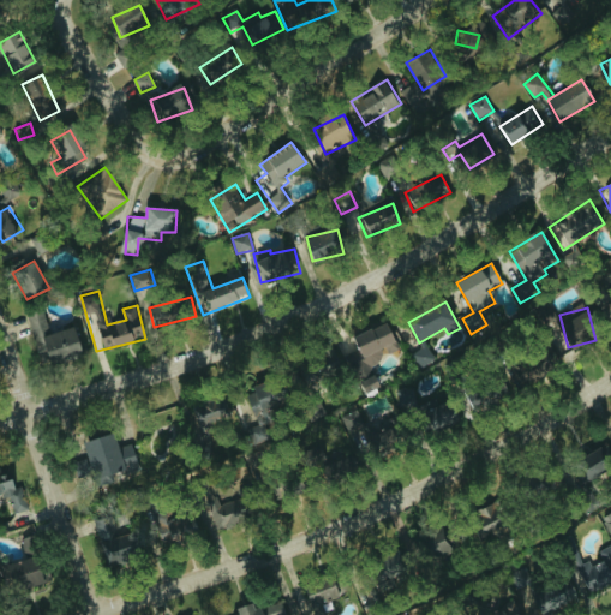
[(75,328),(51,334),(45,311),(28,316),(42,366),(82,354),(75,328)]
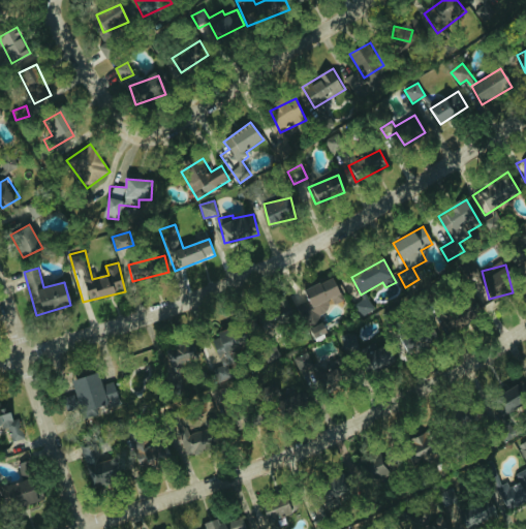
[(344,302),(334,278),(304,290),(309,302),(303,304),(310,319),(334,309),(333,306),(344,302)]
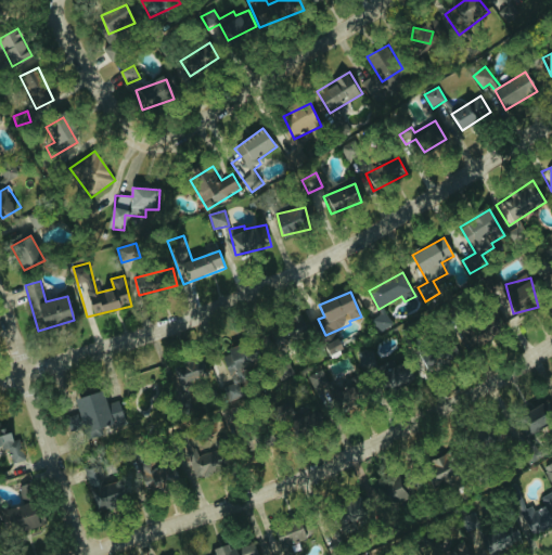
[(490,336),(477,318),(458,330),(471,349),(490,336)]
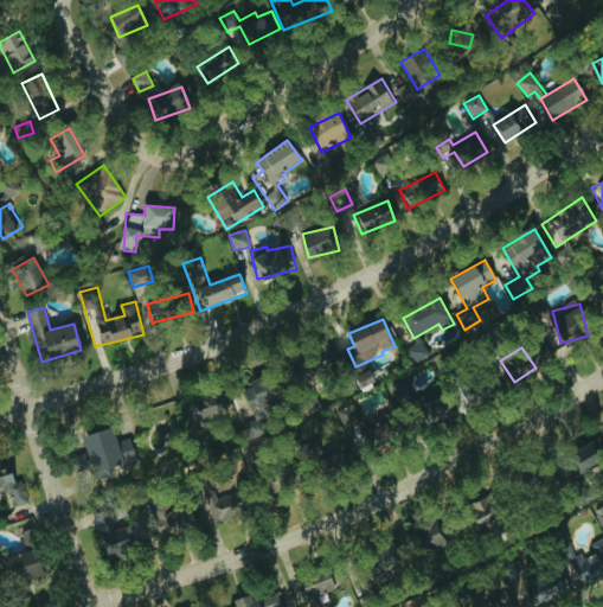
[(289,360),(293,382),(337,375),(334,353),(289,360)]
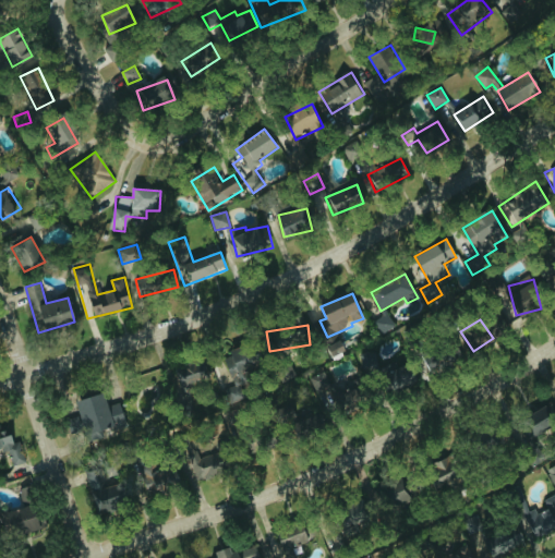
[(465,356),(455,343),(447,350),(443,346),(420,363),(427,373),(430,371),(436,378),(465,356)]
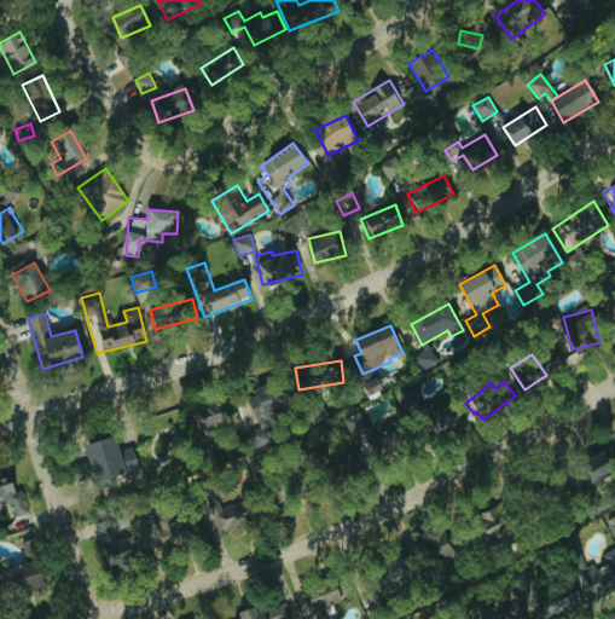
[(261,427),(251,432),(257,447),(273,443),(267,427),(280,422),(277,411),(291,405),(283,383),(249,397),(261,427)]
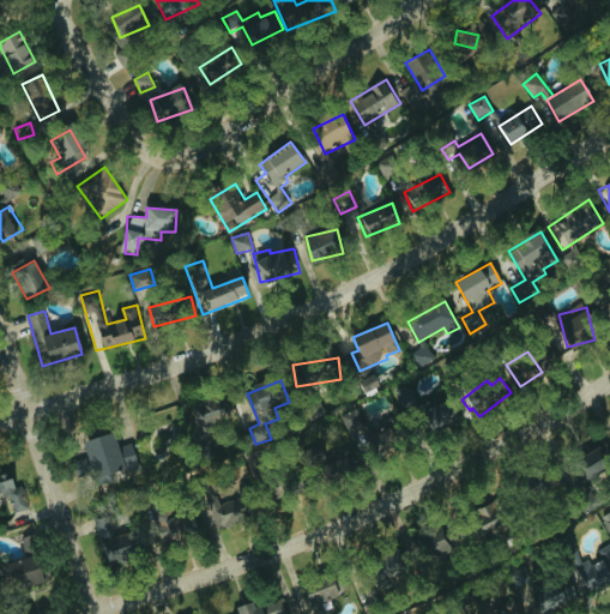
[(397,391),(399,411),(415,409),(416,420),(429,417),(428,405),(417,407),(414,387),(397,391)]
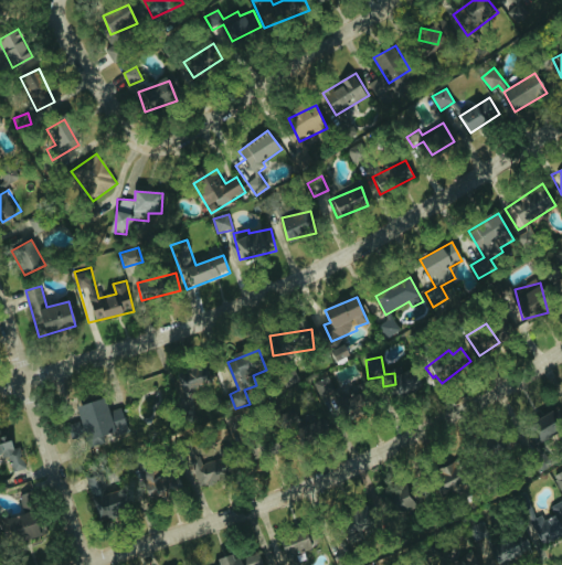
[(314,390),(338,413),(351,400),(326,376),(314,390)]
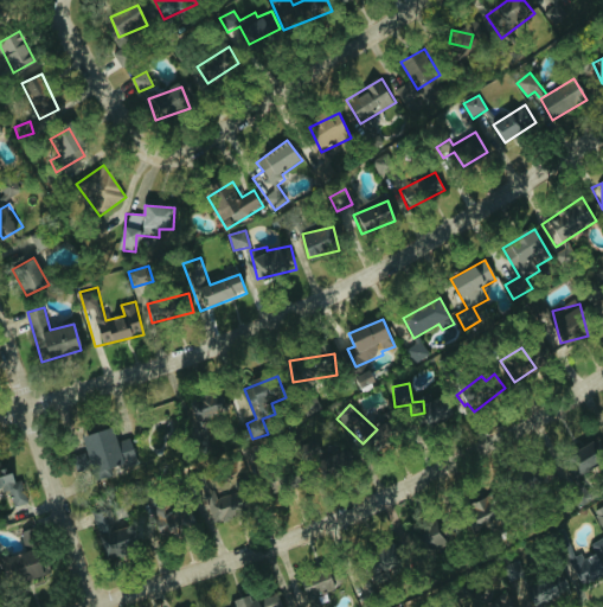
[(132,438),(116,442),(113,429),(82,438),(87,453),(74,457),(78,472),(95,468),(97,480),(113,475),(110,466),(127,461),(128,467),(139,464),(132,438)]
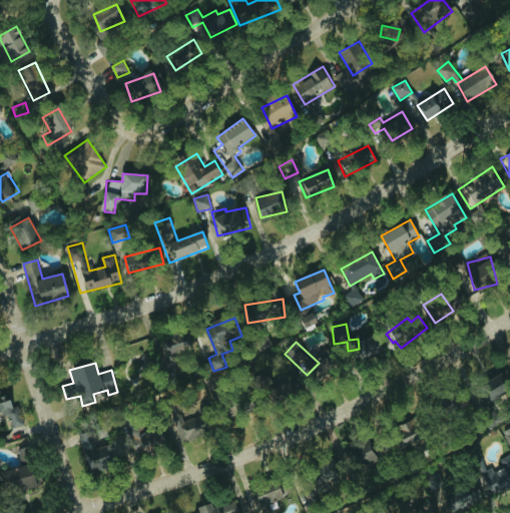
[(487,402),(508,395),(502,375),(480,382),(487,402)]
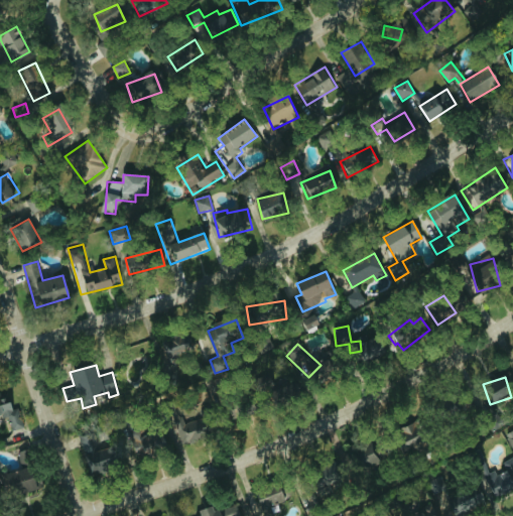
[(19,407),(12,409),(8,395),(0,396),(0,422),(3,433),(24,427),(19,407)]
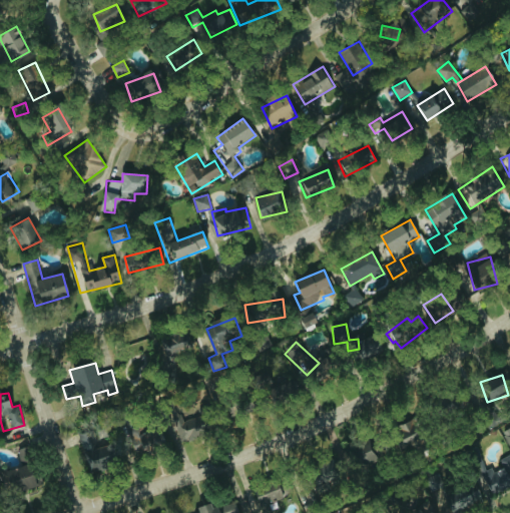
[(176,416),(174,403),(163,404),(165,423),(171,422),(173,438),(201,435),(199,421),(195,422),(194,414),(176,416)]
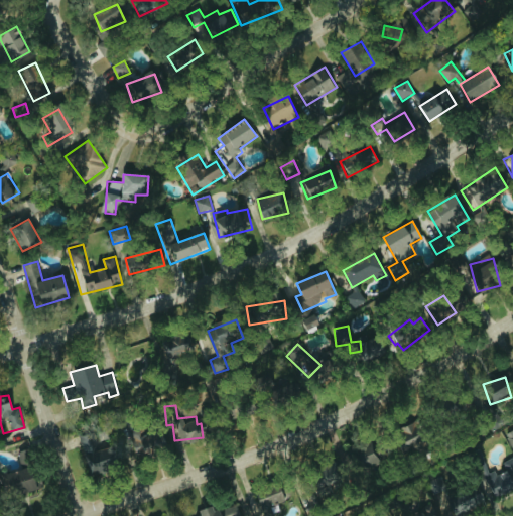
[(402,452),(427,443),(420,421),(395,429),(402,452)]
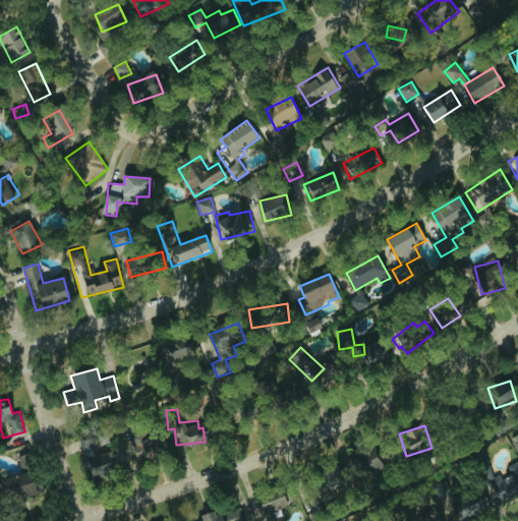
[(163,432),(132,444),(138,463),(170,452),(163,432)]
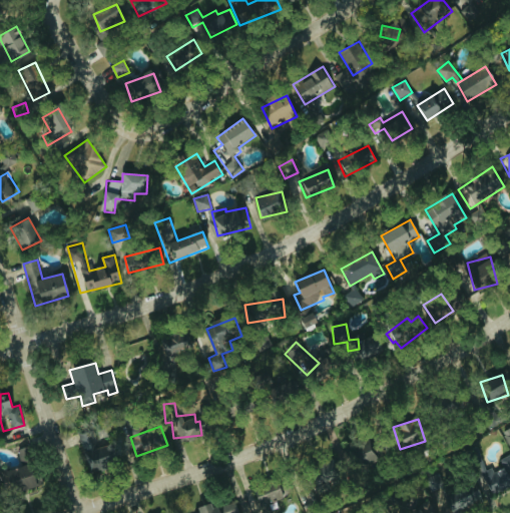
[(112,463),(111,445),(97,446),(96,434),(83,434),(85,464),(112,463)]
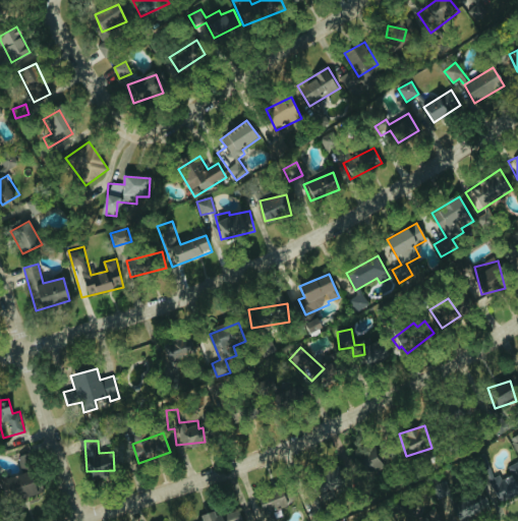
[(379,446),(359,447),(361,471),(381,470),(379,446)]
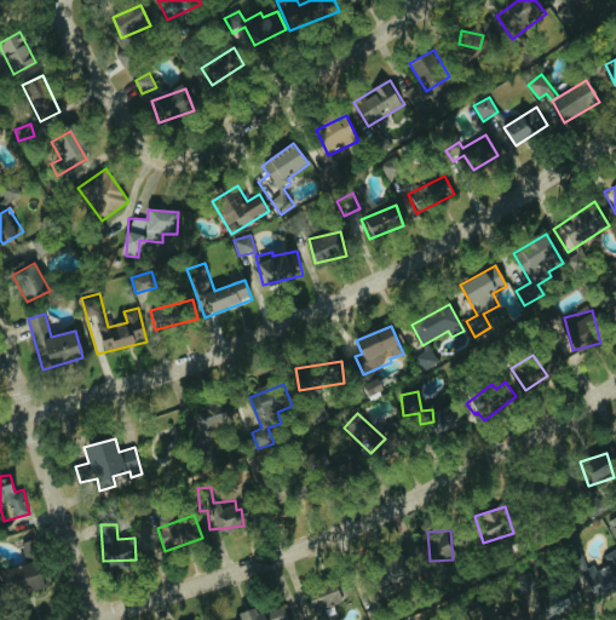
[(596,598),(615,587),(615,550),(604,556),(609,564),(597,570),(594,564),(581,572),(596,598)]
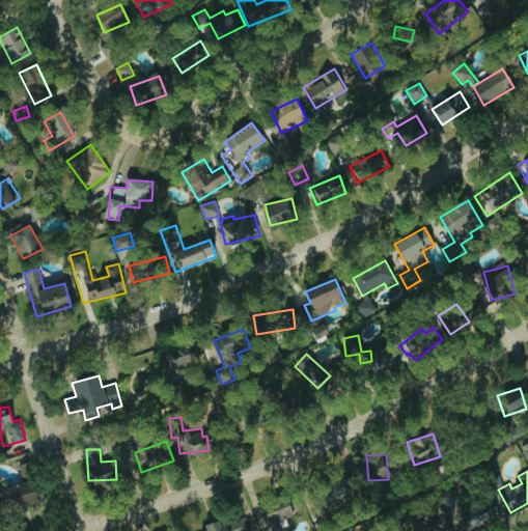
[(321,483),(327,502),(353,494),(346,474),(321,483)]
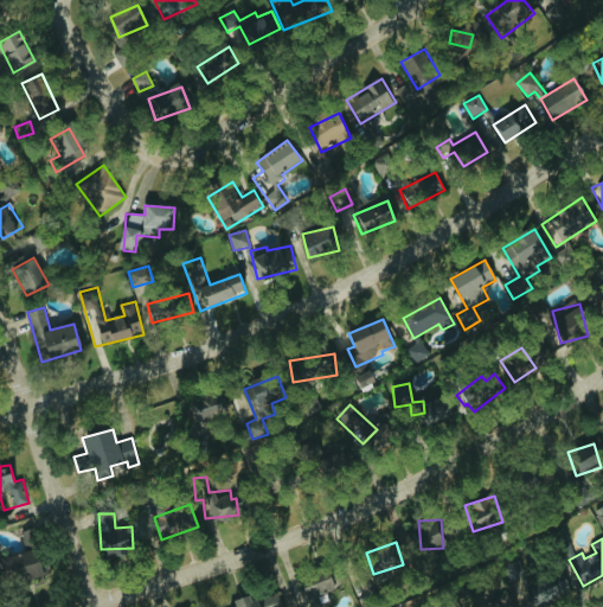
[(571,590),(562,568),(532,581),(521,558),(505,566),(515,590),(525,586),(533,606),(571,590)]
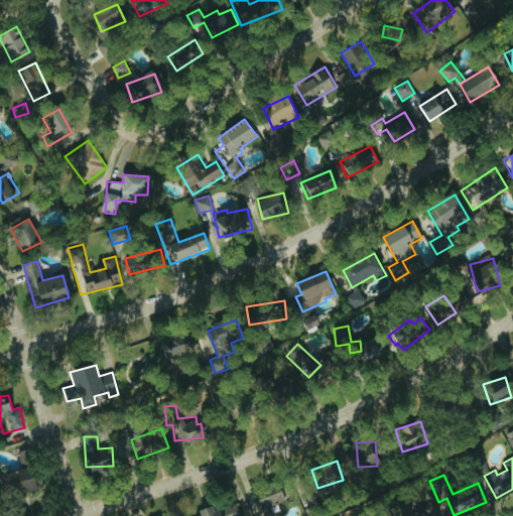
[(254,493),(263,515),(268,514),(265,506),(284,500),(278,484),(254,493)]
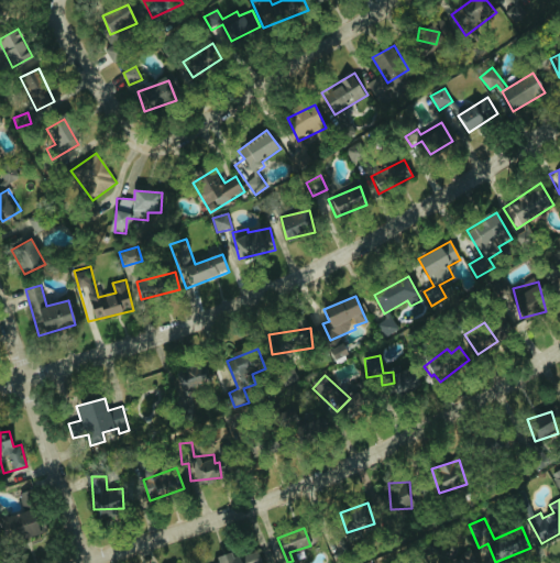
[(262,562),(259,550),(233,558),(231,552),(217,556),(218,562),(262,562)]
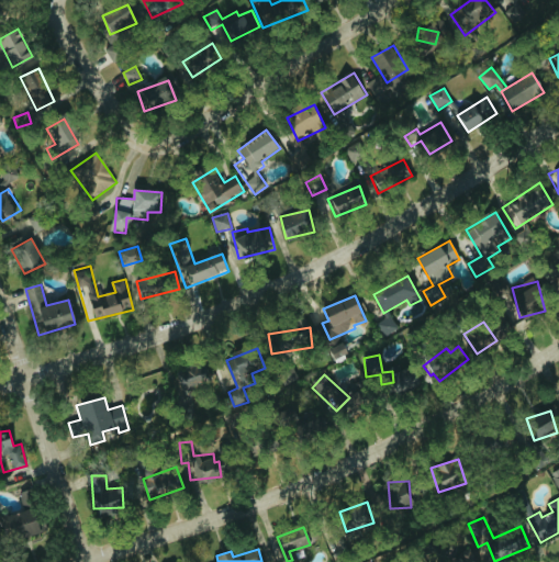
[(469,561),(472,558),(466,552),(461,558),(457,554),(450,561),(469,561)]
